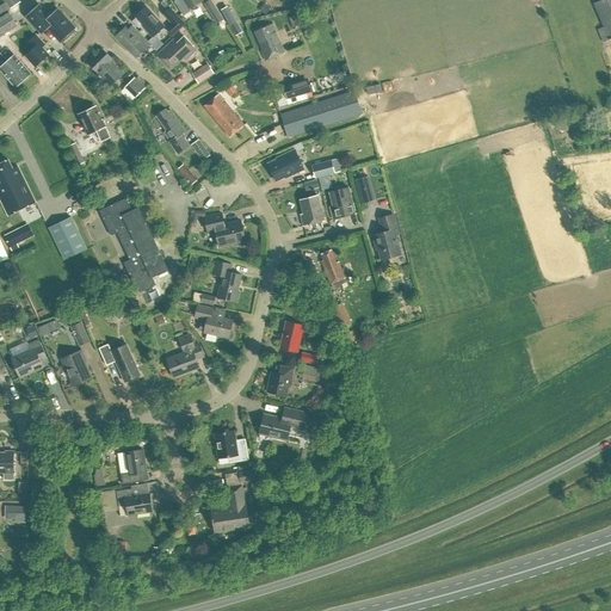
[(216,24),(223,19),(210,0),(209,0),(204,4),(216,24)]
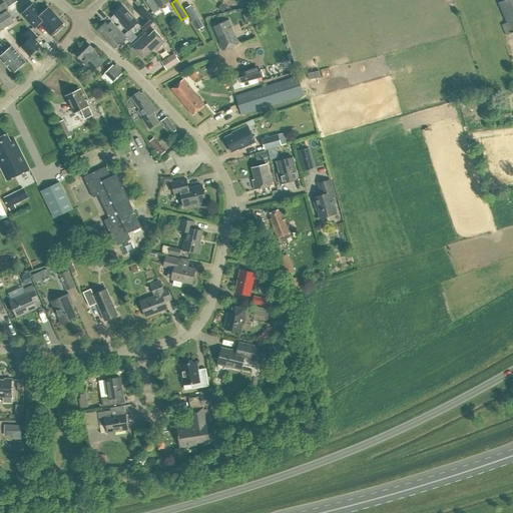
[(512,0),(504,0),(498,3),(506,23),(501,25),(506,35),(512,32),(512,0)]
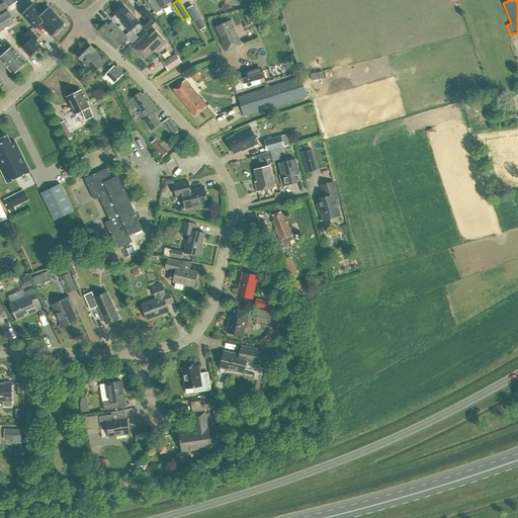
[(221,9),(227,12),(231,6),(225,3),(221,9)]
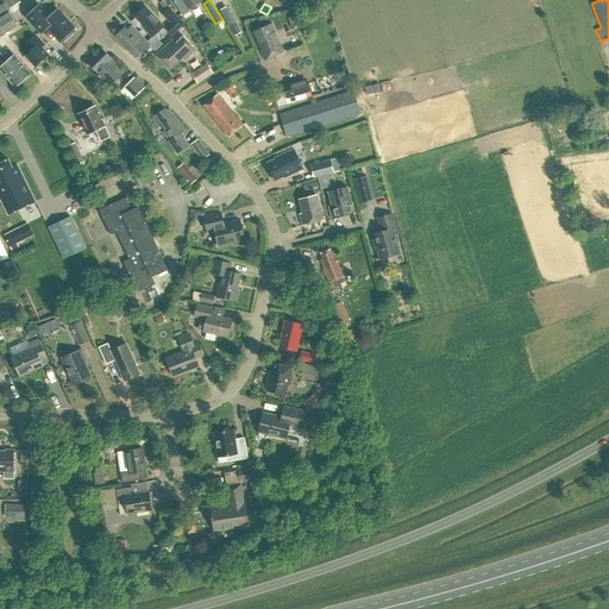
[(38,5),(25,16),(42,33),(48,29),(61,42),(75,30),(56,10),(49,17),(38,5)]
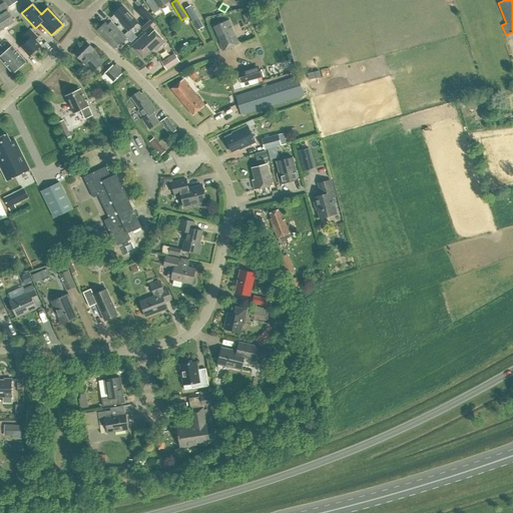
[(191,4),(185,7),(197,29),(203,26),(191,4)]
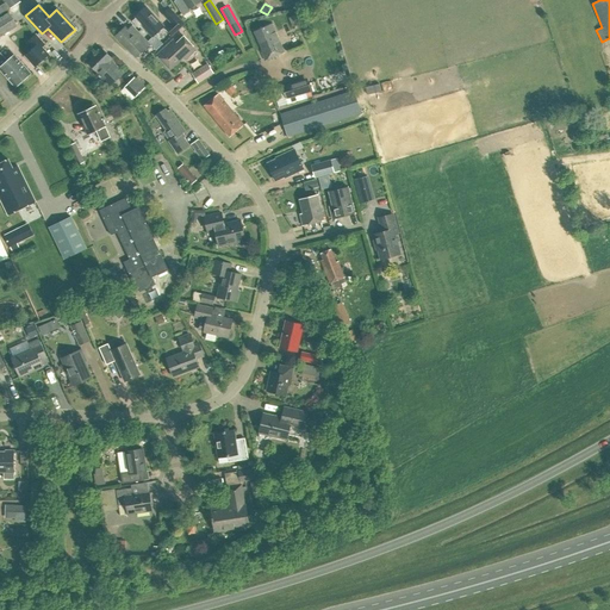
[(145,7),(141,11),(139,10),(135,14),(136,16),(135,17),(136,18),(132,22),(138,29),(142,25),(153,37),(163,26),(145,7)]
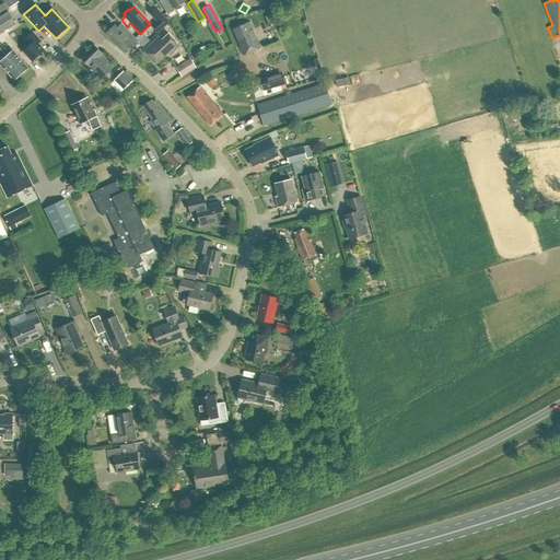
[(156,7),(150,13),(158,22),(153,26),(159,33),(171,22),(156,7)]
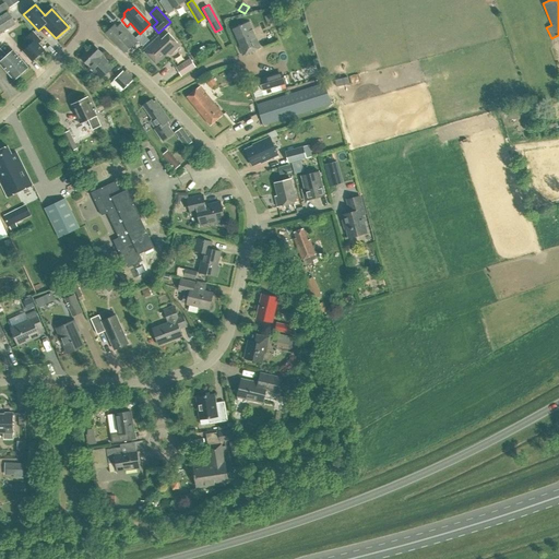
[(0,16),(0,33),(14,24),(8,13),(0,16)]
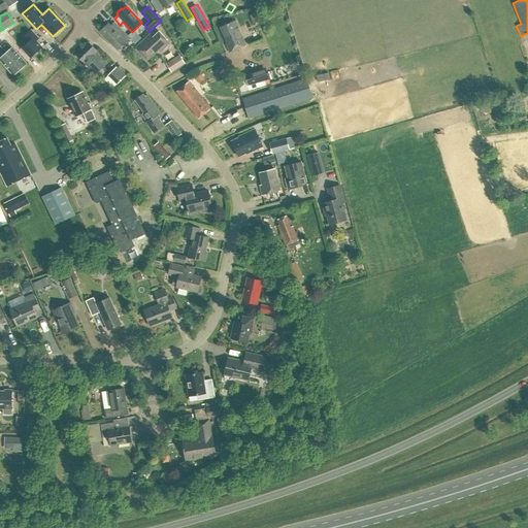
[(221,27),(228,44),(226,45),(229,53),(245,44),(234,21),(221,27)]
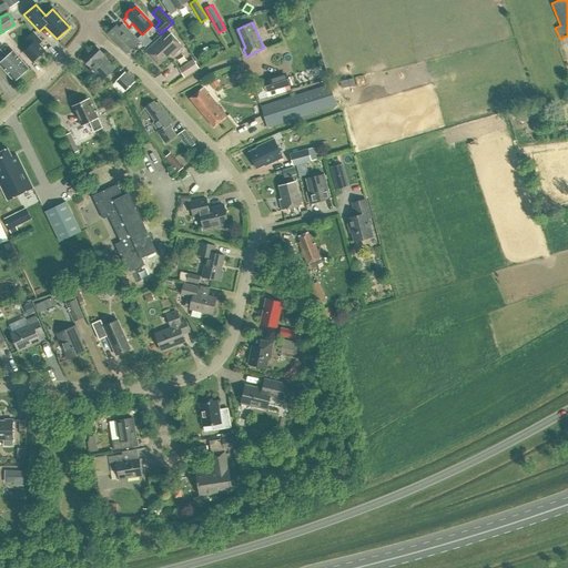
[(108,33),(127,53),(139,41),(131,33),(127,38),(117,26),(108,33)]
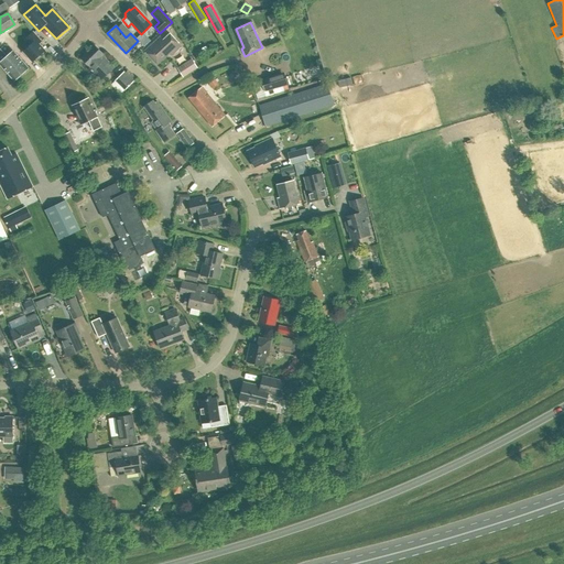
[(31,45),(23,52),(32,62),(45,51),(39,44),(41,42),(33,32),(25,40),(31,45)]
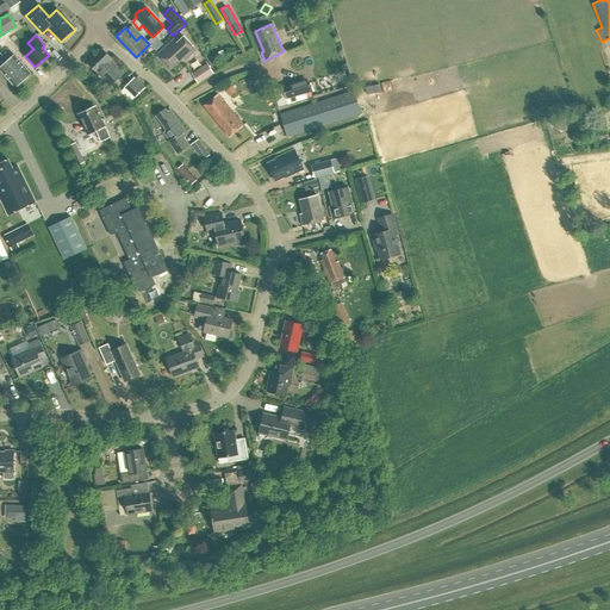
[(173,41),(160,53),(156,56),(169,69),(182,57),(185,60),(195,50),(184,37),(176,44),(173,41)]
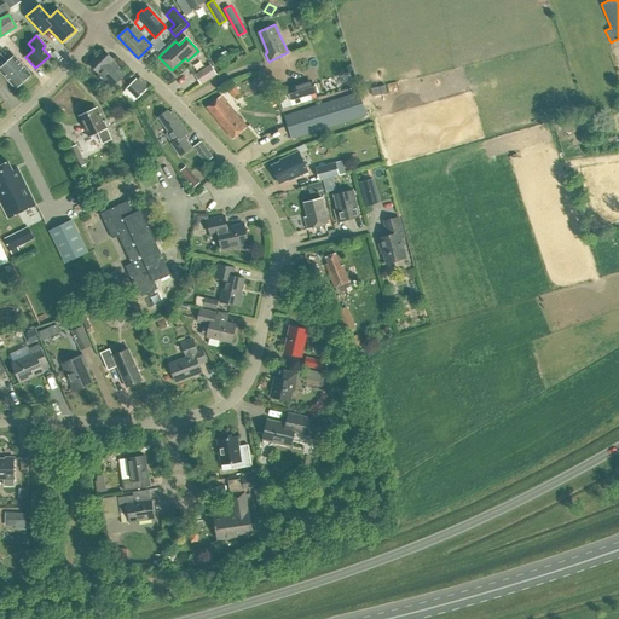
[(97,76),(103,82),(110,90),(117,82),(125,75),(111,62),(114,61),(103,50),(90,64),(99,73),(97,76)]
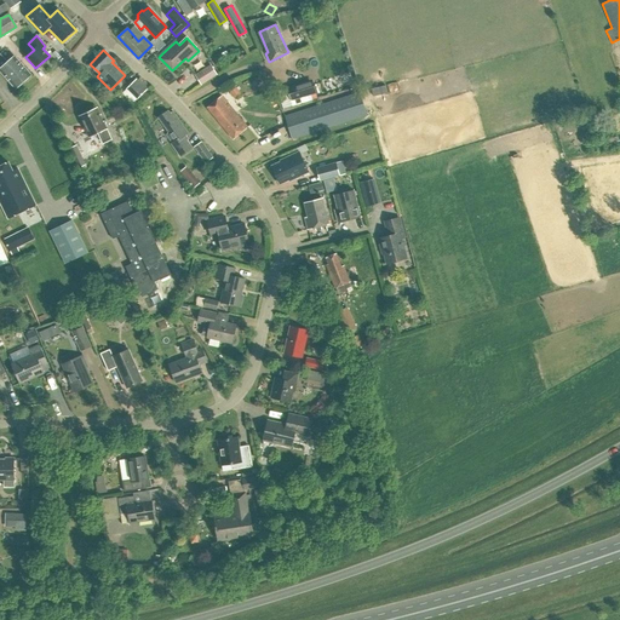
[(0,72),(16,90),(30,75),(15,57),(7,63),(0,53),(0,72)]
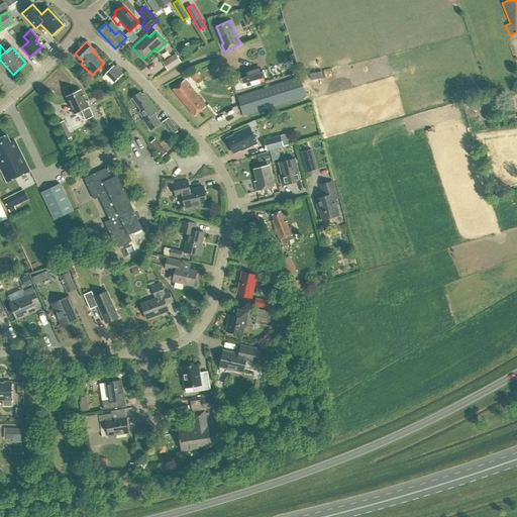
[(163,64),(168,72),(181,63),(176,55),(163,64)]
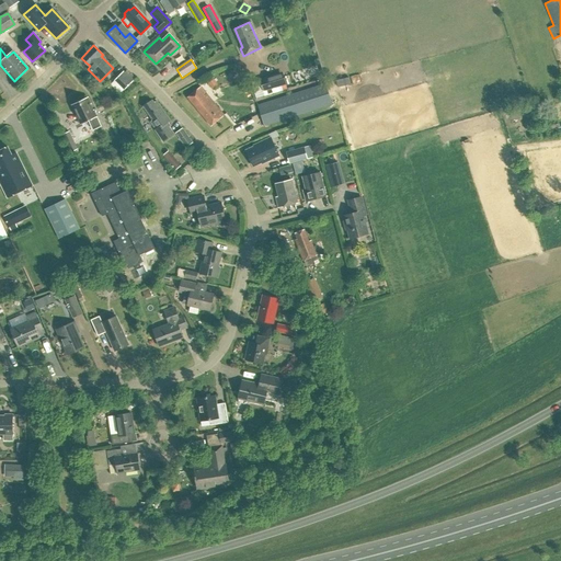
[(116,79),(125,89),(133,81),(124,71),(116,79)]
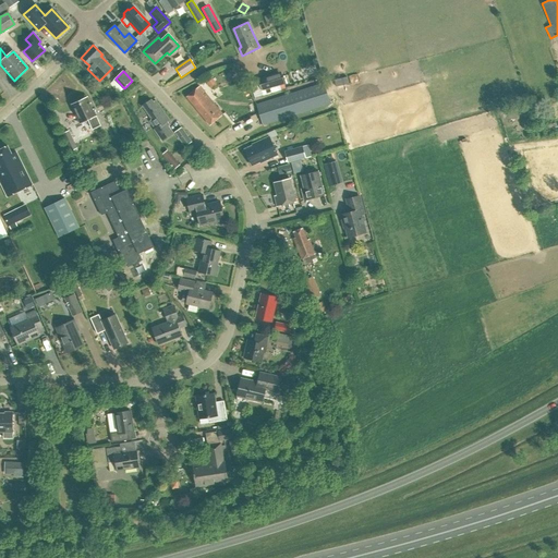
[(258,80),(262,91),(284,84),(281,75),(267,80),(267,76),(258,80)]
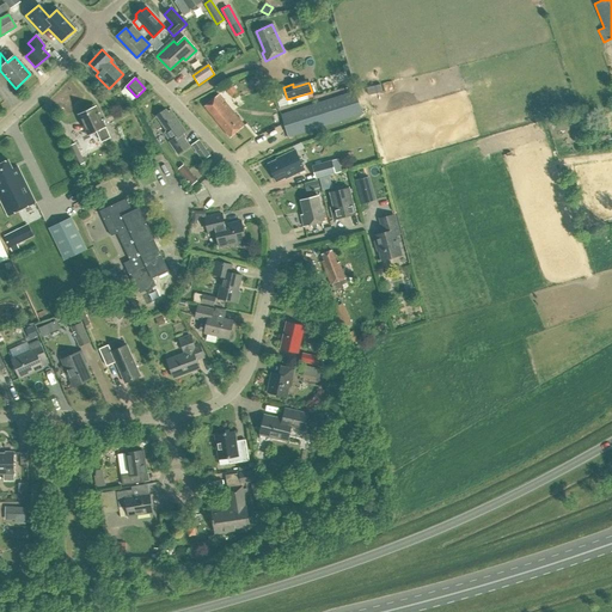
[(228,90),(234,98),(240,92),(236,85),(228,90)]
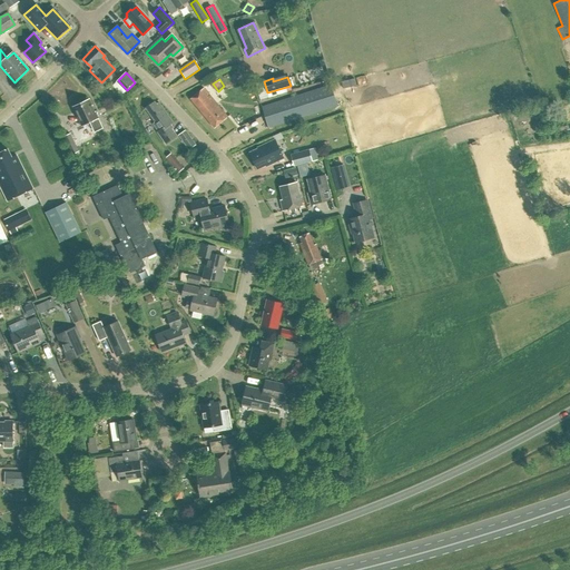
[(261,106),(268,128),(337,107),(331,84),(261,106)]
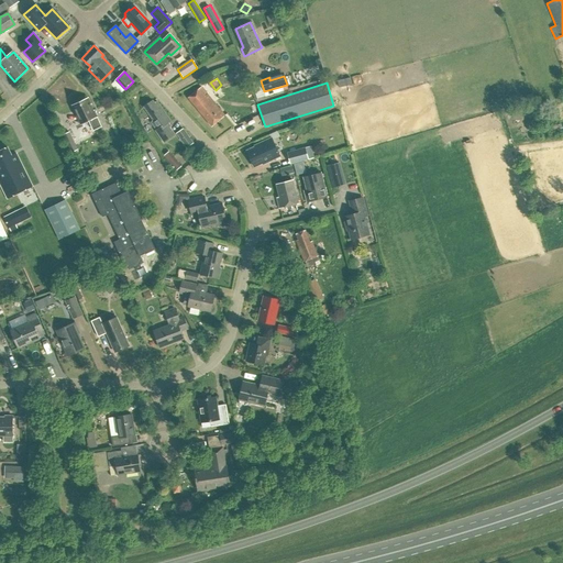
[(188,98),(211,127),(224,116),(201,87),(188,98)]
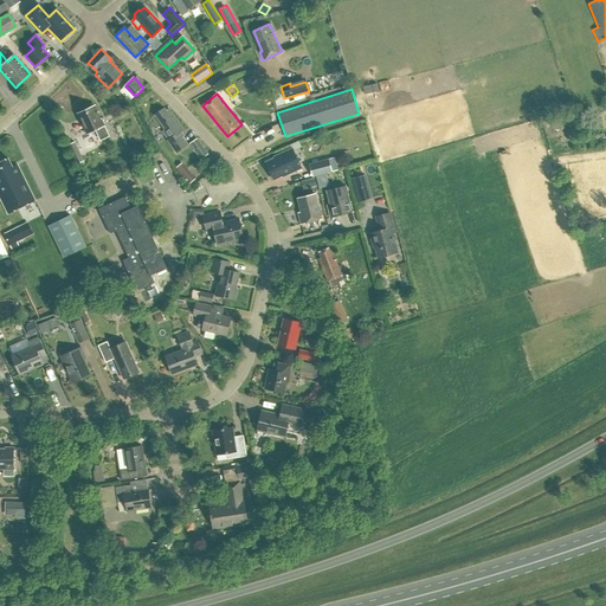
[(88,134),(96,130),(101,141),(109,137),(95,107),(78,114),(88,134)]
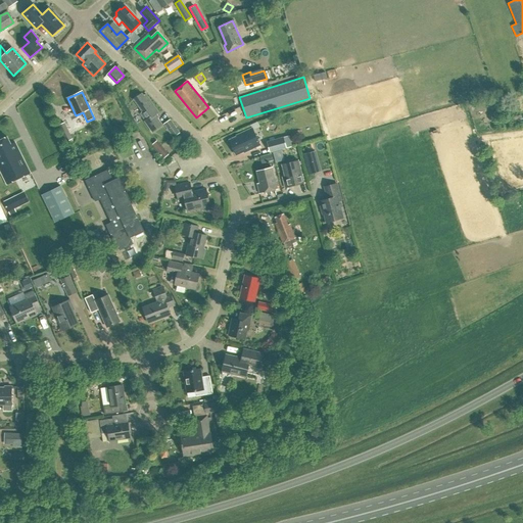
[(100,96),(102,101),(114,98),(112,93),(100,96)]
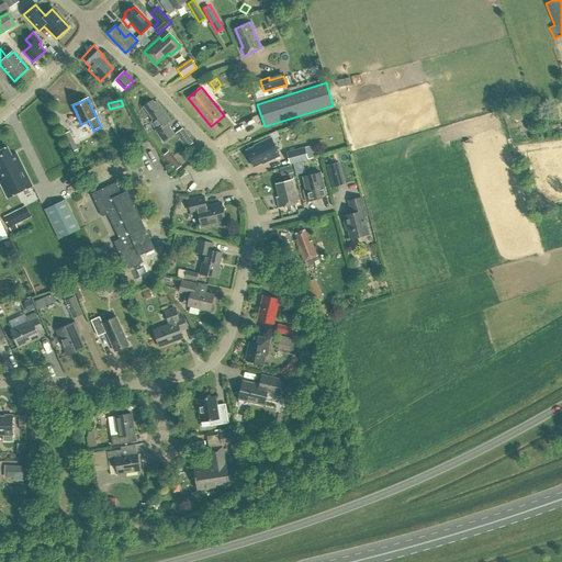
[(170,122),(157,102),(154,103),(153,101),(144,107),(153,121),(150,122),(156,130),(155,131),(164,143),(175,135),(167,124),(170,122)]
